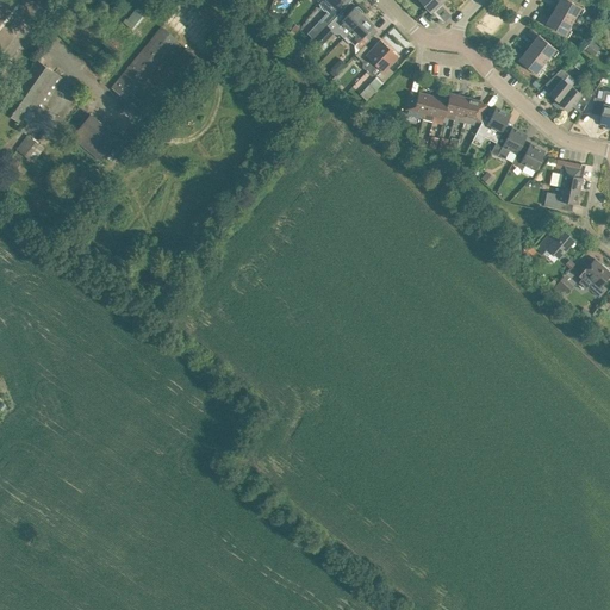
[(22,0),(13,0),(1,13),(6,18),(23,1),(22,0)]
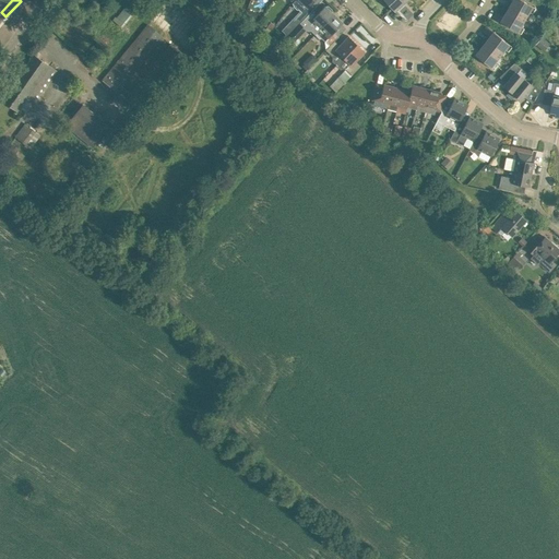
[(295,0),(293,3),(294,4),(293,7),(296,10),(298,10),(299,10),(300,11),(301,12),(295,19),(299,24),(312,10),(316,7),(311,3),(313,0),(295,0)]
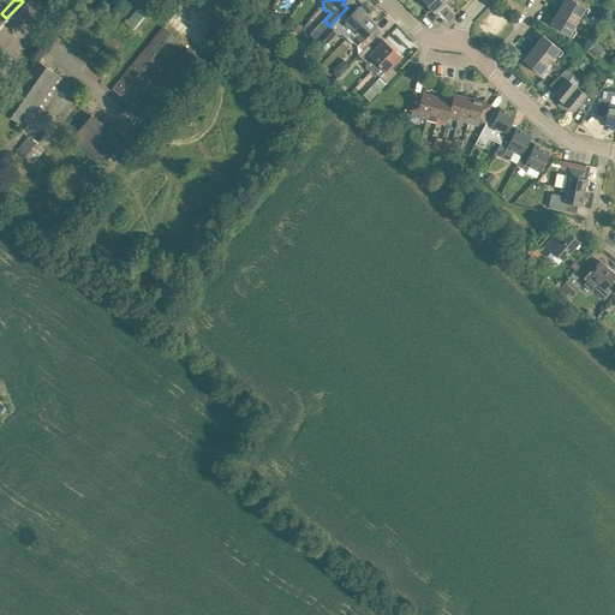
[(443,4),(440,0),(422,0),(434,13),(443,4)]
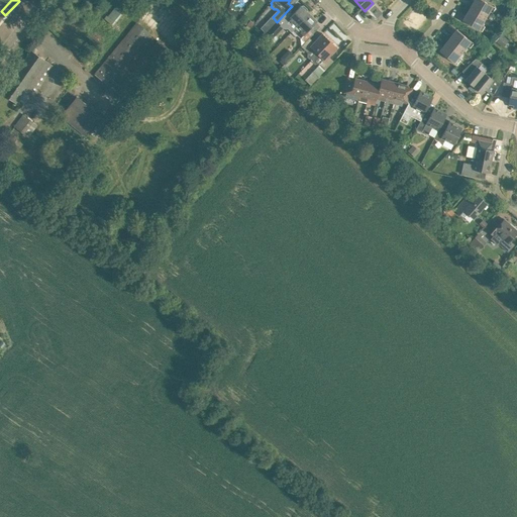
[(472,5),(488,14),(490,10),(493,12),(495,7),(482,0),(471,0),(474,1),(472,5)]
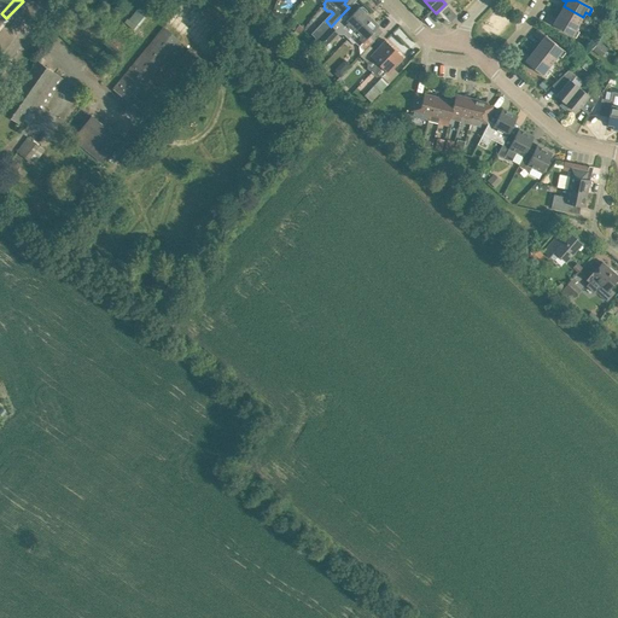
[(339,27),(336,31),(338,33),(339,34),(343,34),(343,33),(348,38),(355,30),(369,16),(366,13),(367,12),(367,11),(365,9),(363,6),(362,6),(361,7),(360,6),(351,15),(350,16),(339,27)]
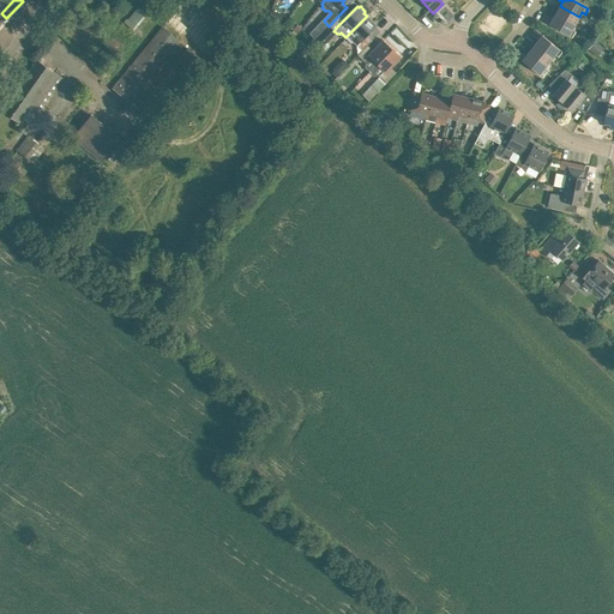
[(560,6),(555,14),(573,25),(579,17),(560,6)]
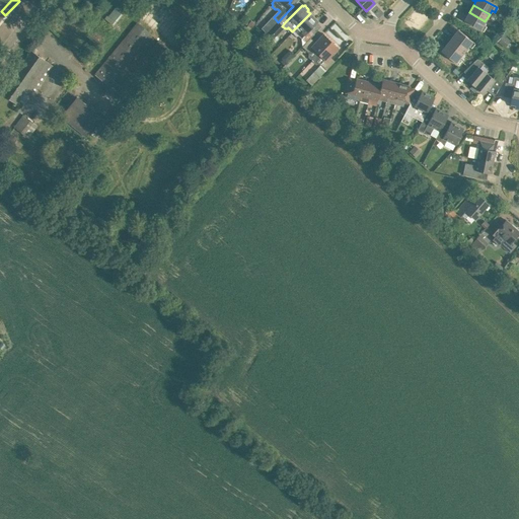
[(485,21),(469,12),(467,15),(460,11),(457,16),(484,31),(487,26),(484,24),(485,21)]
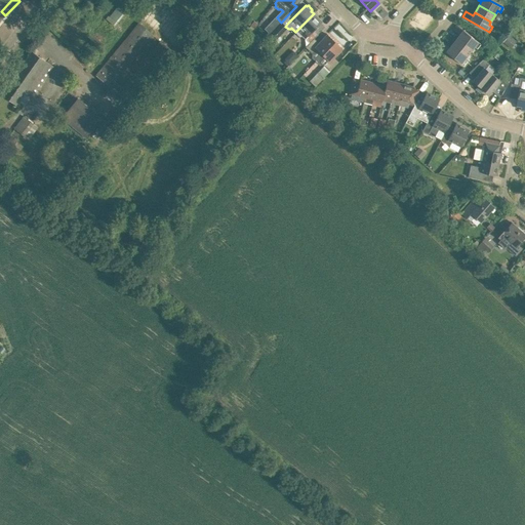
[(301,26),(295,32),(300,36),(301,36),(310,43),(314,38),(318,34),(314,30),(321,23),(322,22),(314,13),(301,26)]
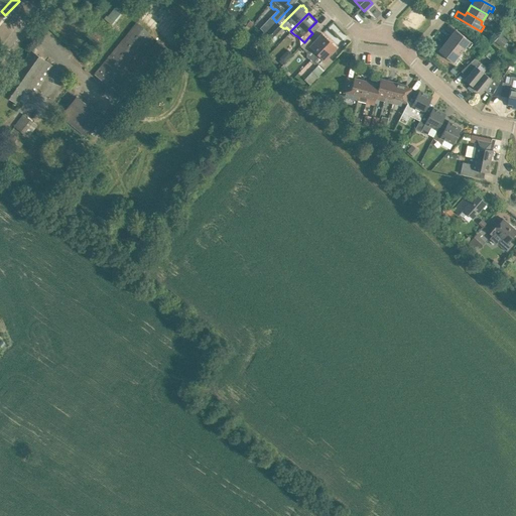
[(134,21),(94,74),(109,85),(149,33),(134,21)]
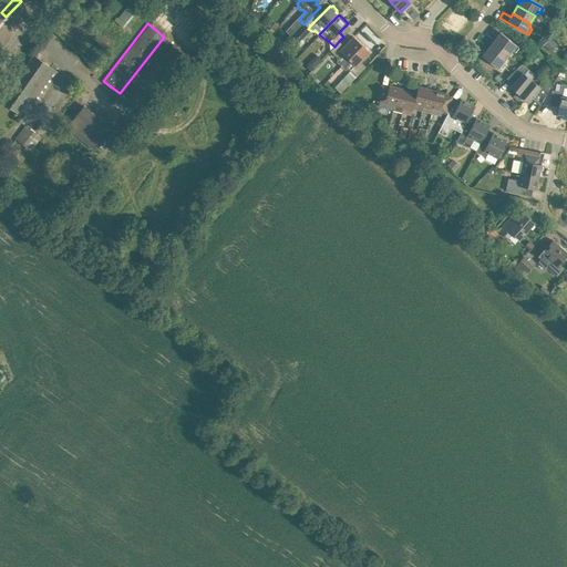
[(303,24),(291,37),(289,40),(297,48),(299,48),(303,42),(303,40),(302,39),(310,30),(303,24)]
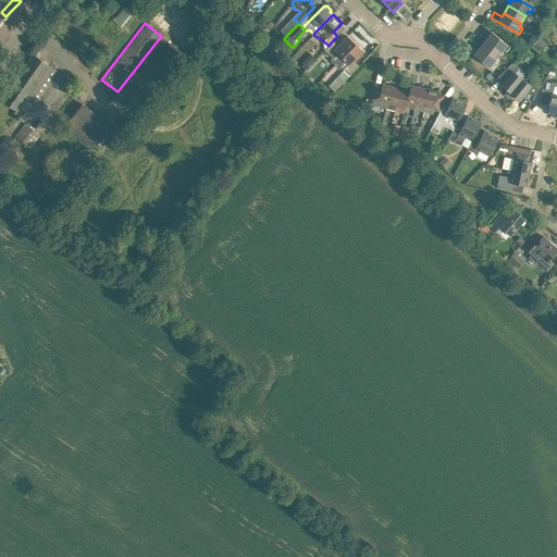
[(487,38),(503,50),(504,49),(506,51),(510,46),(485,26),(481,32),(489,37),(487,38)]
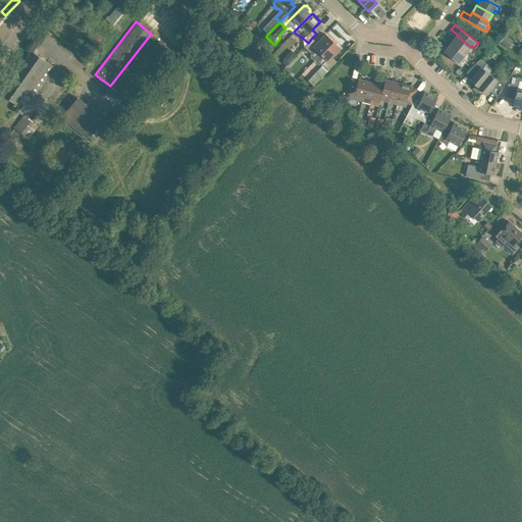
[(308,43),(304,47),(311,53),(315,49),(326,60),(322,64),(328,70),(337,61),(332,57),(341,48),(325,34),(317,43),(312,38),(308,43)]
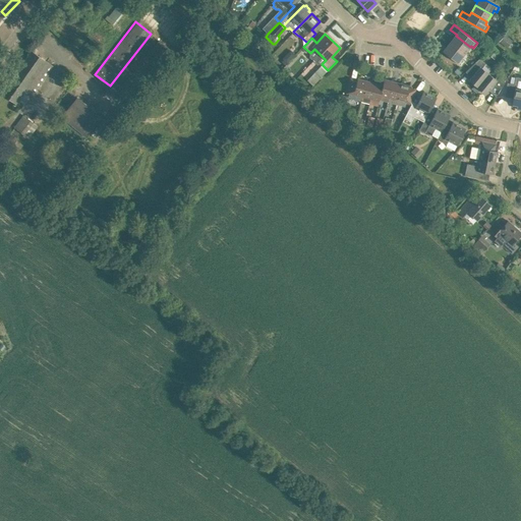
[(452,41),(466,52),(470,47),(456,36),(452,41)]
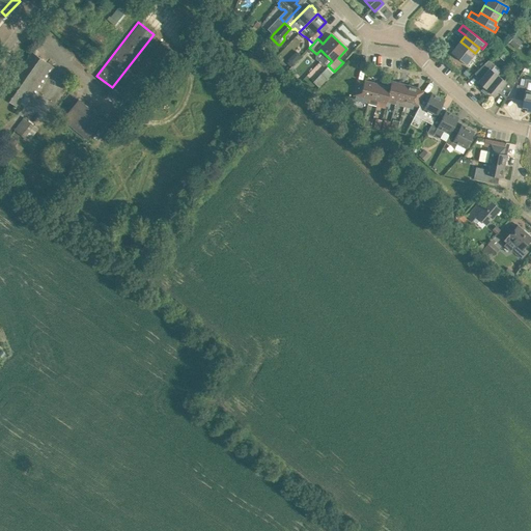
[(460,42),(455,47),(471,58),(475,53),(460,42)]
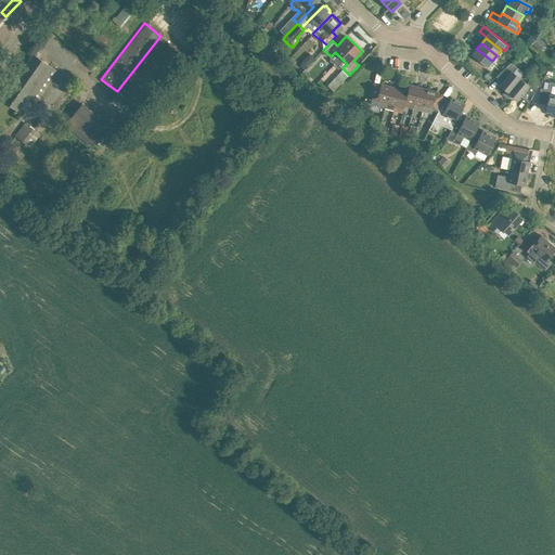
[(492,61),(476,49),(476,50),(468,44),(465,50),(490,69),(494,64),(491,62),(492,61)]
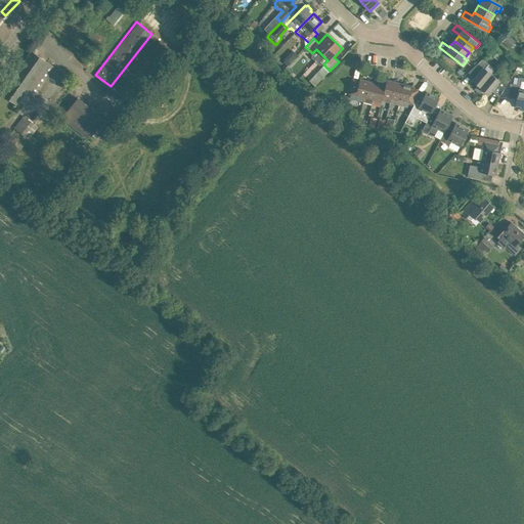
[(1,94),(16,104),(25,91),(32,96),(53,66),(32,51),(1,94)]
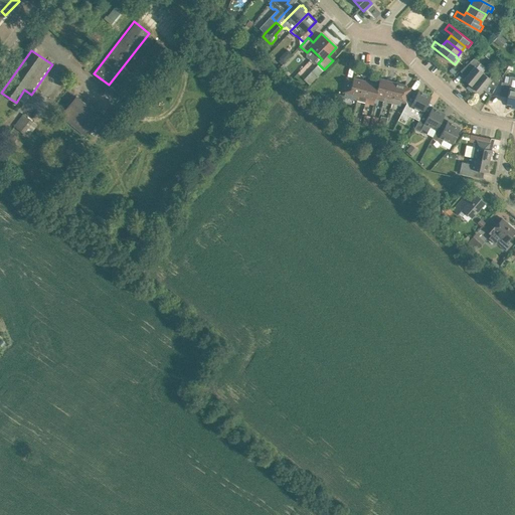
[(466,88),(469,90),(483,72),(476,67),(480,63),(474,58),(460,71),(466,75),(463,79),(469,83),(466,88)]
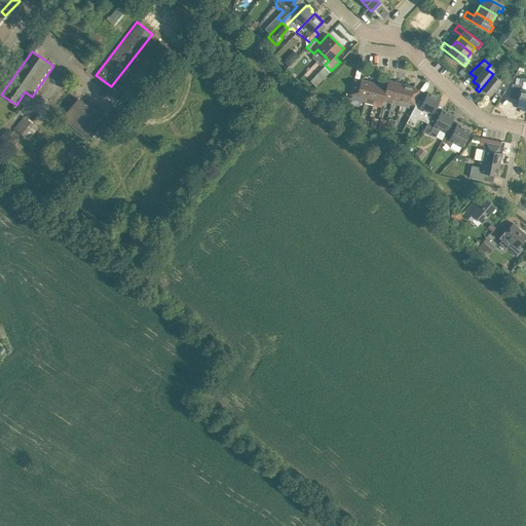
[(310,81),(315,86),(325,77),(318,72),(310,81)]
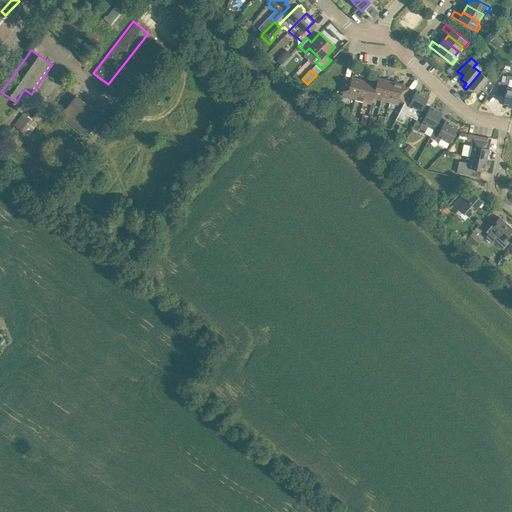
[(466,89),(468,91),(471,88),(477,92),(480,89),(487,95),(499,76),(494,73),(491,77),(488,74),(486,77),(480,72),(466,89)]
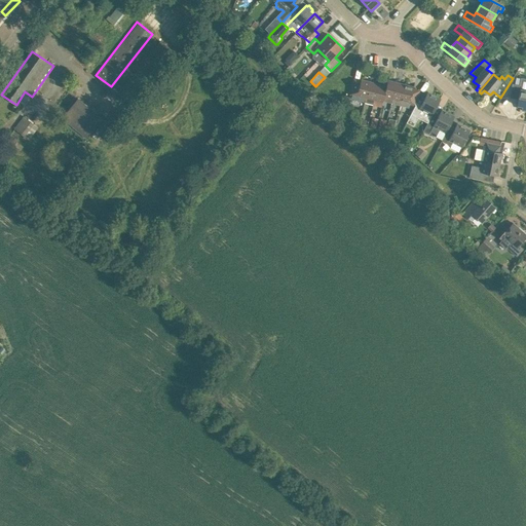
[(353,79),(349,95),(352,95),(351,99),(365,102),(370,82),(362,79),(363,75),(361,81),(353,79)]
